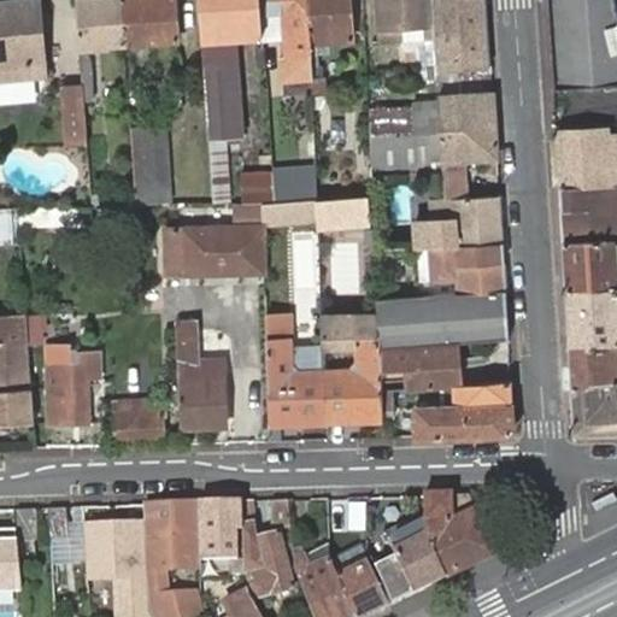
[(203,0),(206,47),(234,45),(266,43),(264,19),(263,0),(203,0)]
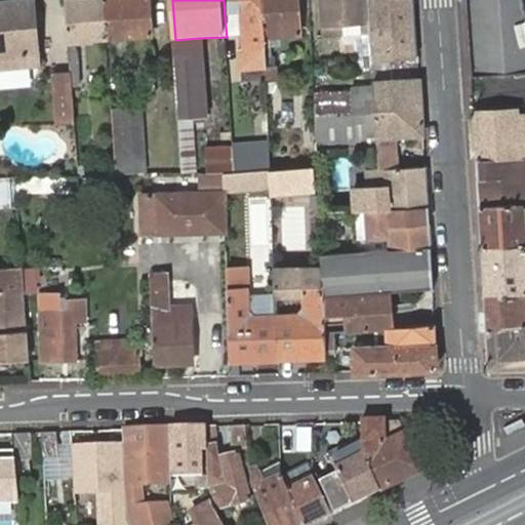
[(261,0),(224,0),(225,16),(241,15),(245,73),(266,72),(265,61),(265,47),(261,0)]
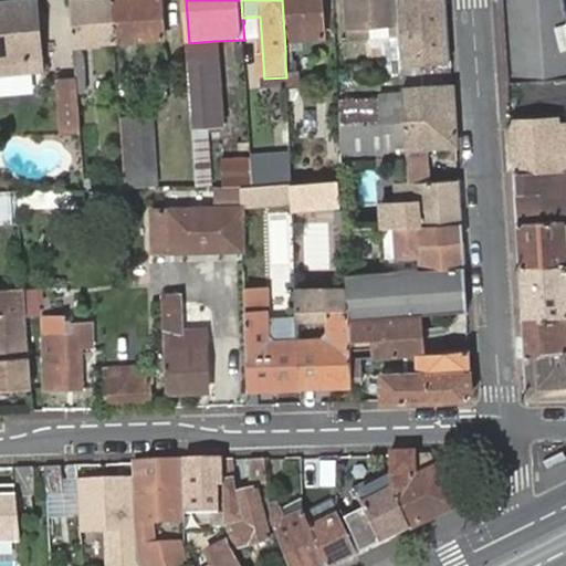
[(325,0),(282,0),(285,51),(296,50),(296,43),(327,42),(325,0)]
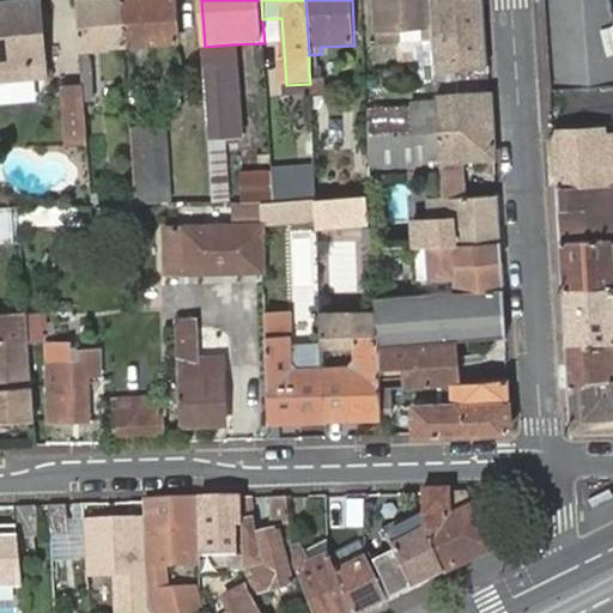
[(424,34),(425,46),(431,44),(429,0),(380,0),(382,47),(402,46),(402,34),(424,34)]
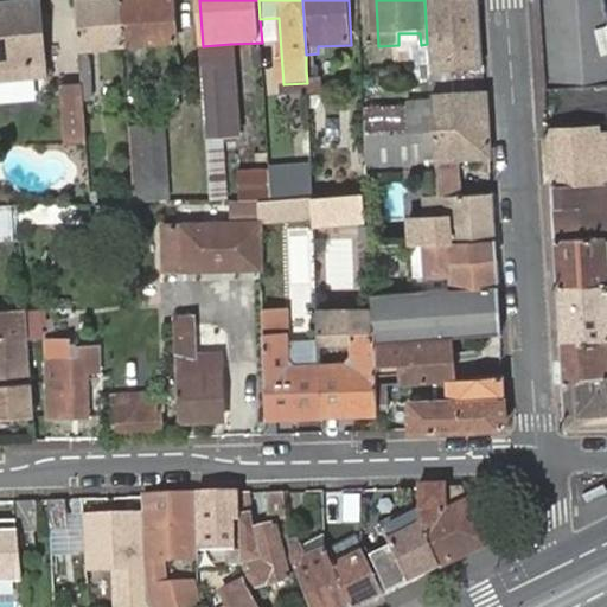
[(475,0),(429,0),(433,82),(454,78),(453,72),(481,70),(475,0)]
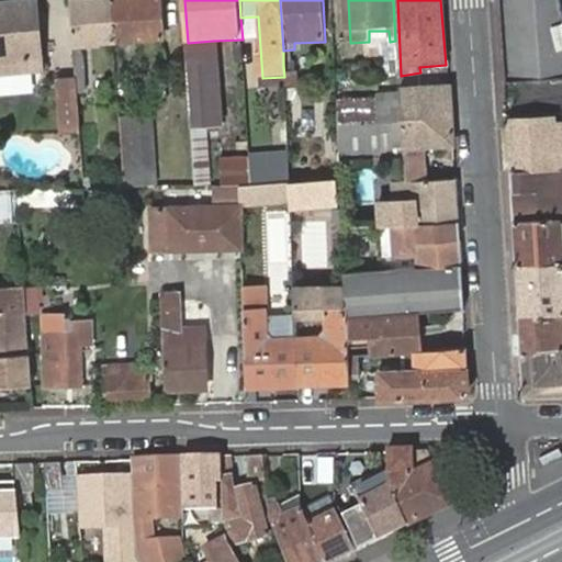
[(561,79),(561,9),(560,0),(503,0),(505,6),(512,83),(561,79)]
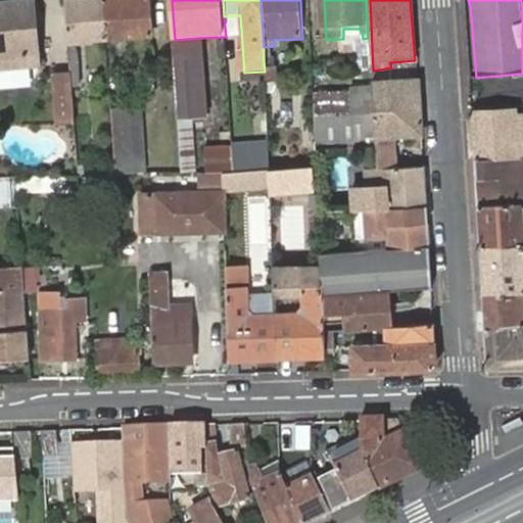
[(108,4),(110,40),(156,37),(154,1),(108,4)]
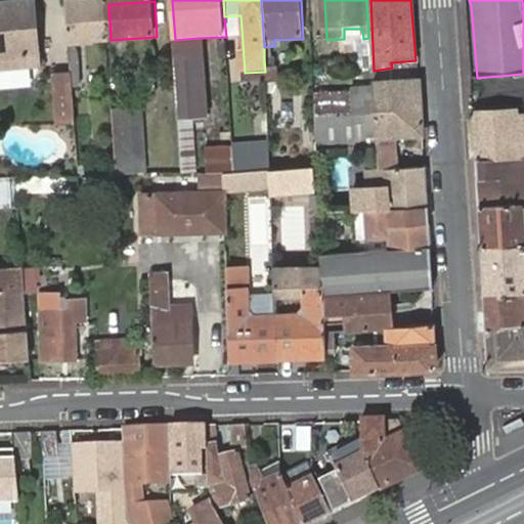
[(38,3),(0,5),(0,72),(44,69),(38,3)]
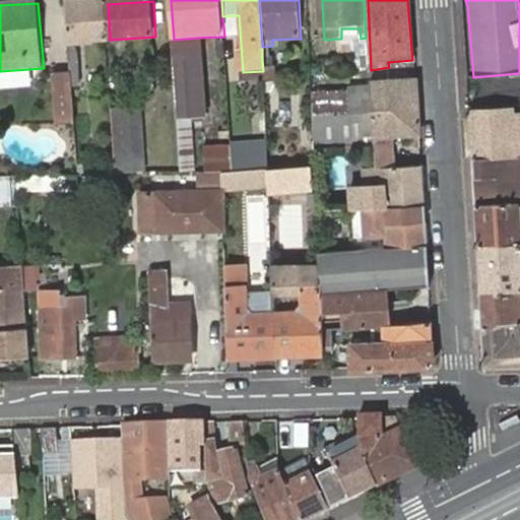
[(96,41),(110,40),(108,4),(69,6),(73,67),(73,76),(81,76),(80,46),(96,44),(96,41)]
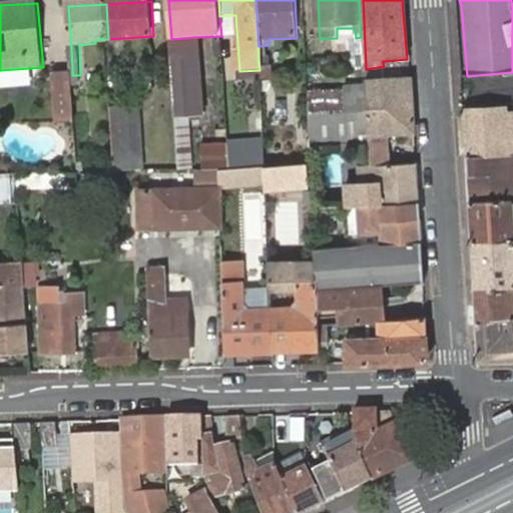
[(337,38),(356,38),(355,28),(337,28),(337,38)]
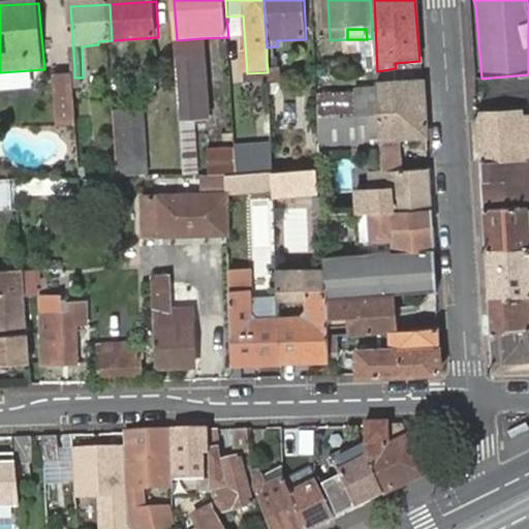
[(177,40),(179,97),(204,96),(200,38),(177,40)]
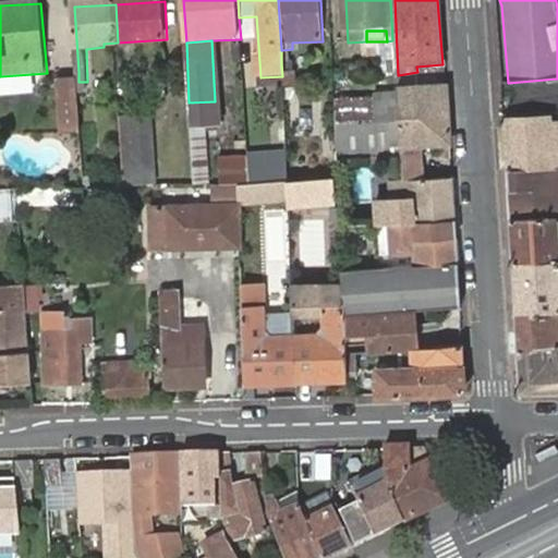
[(282,76),(282,89),(294,89),(292,64),(281,64),(282,76)]
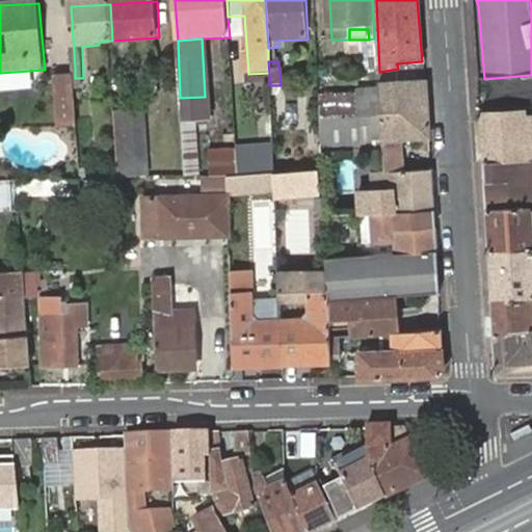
[(61,134),(78,133),(75,79),(58,81),(61,134)]
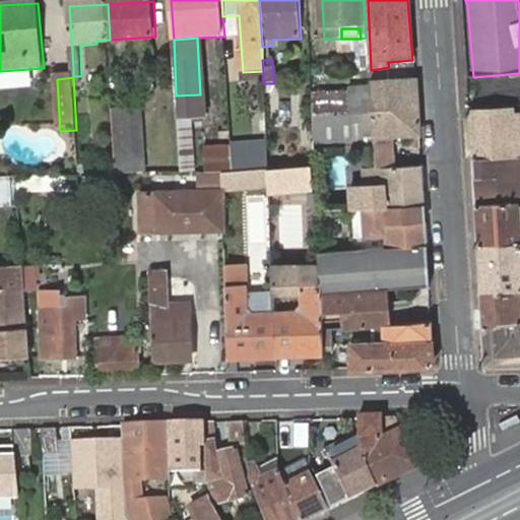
[(371,85),(373,141),(418,135),(416,87),(416,81),(371,85)]
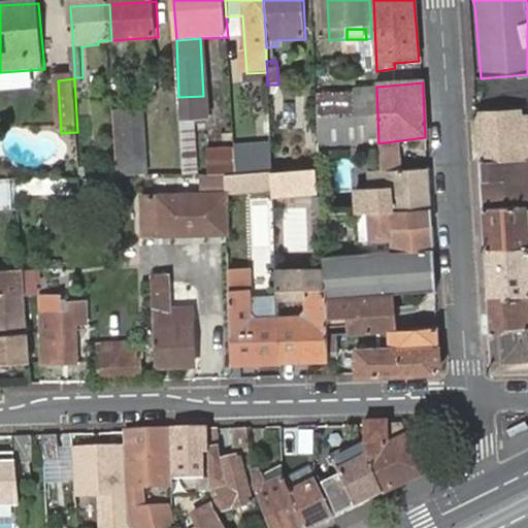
[(378,143),(376,91),(319,95),(321,150),(378,146),(378,143)]
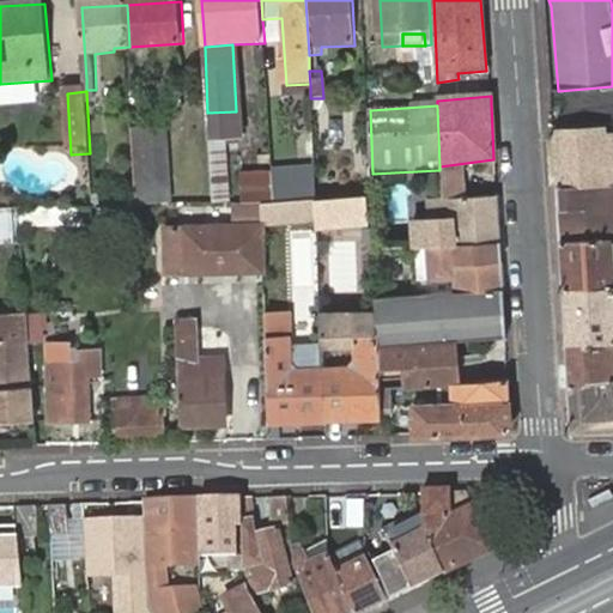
[(137,207),(164,206),(168,206),(164,129),(133,129),(137,207)]
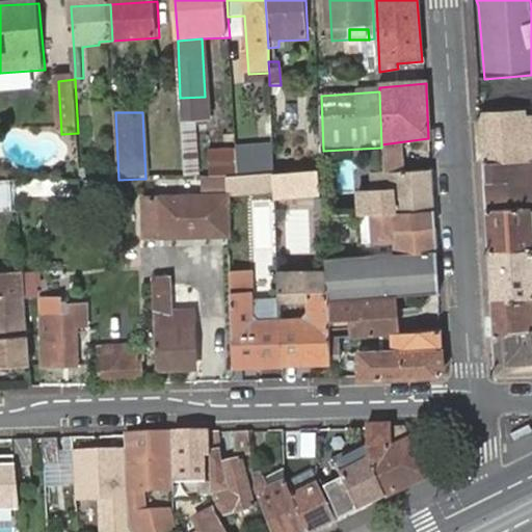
[(483,116),(486,164),(531,162),(531,118),(526,118),(526,114),(483,116)]
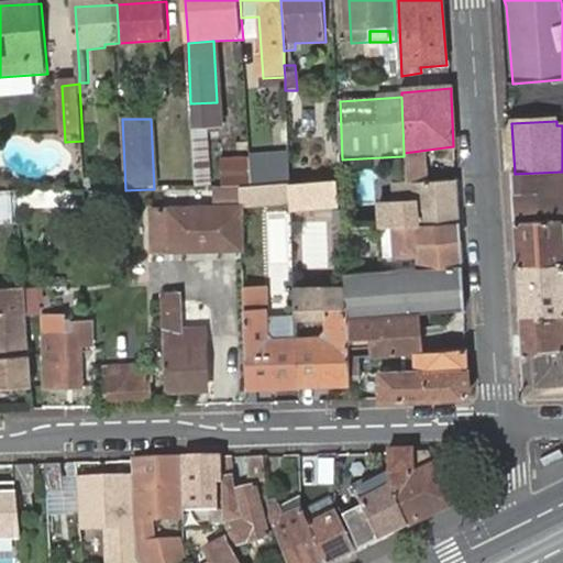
[(190,125),(190,184),(208,184),(208,125),(190,125)]
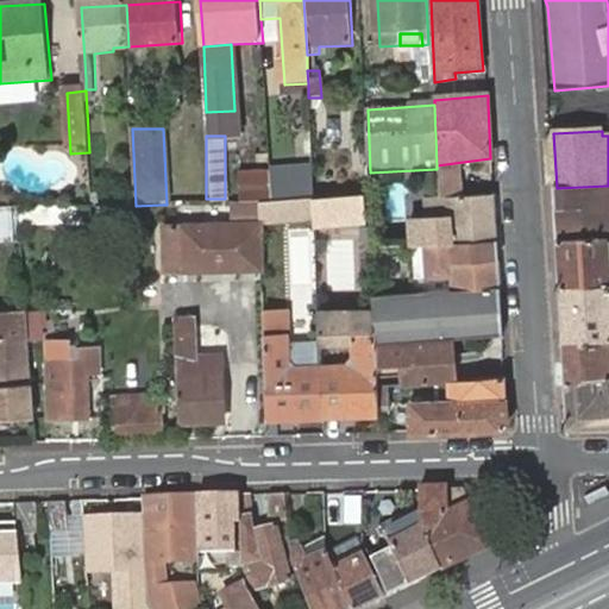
[(270,170),(272,203),(314,201),(312,168),(270,170)]
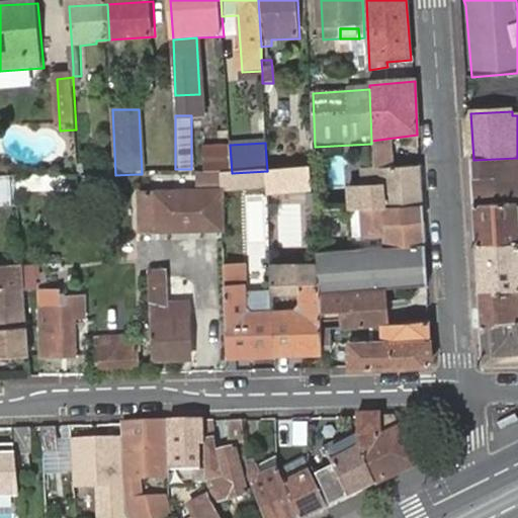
[(204,149),(205,173),(213,173),(223,174),(230,173),(229,149),(204,149)]
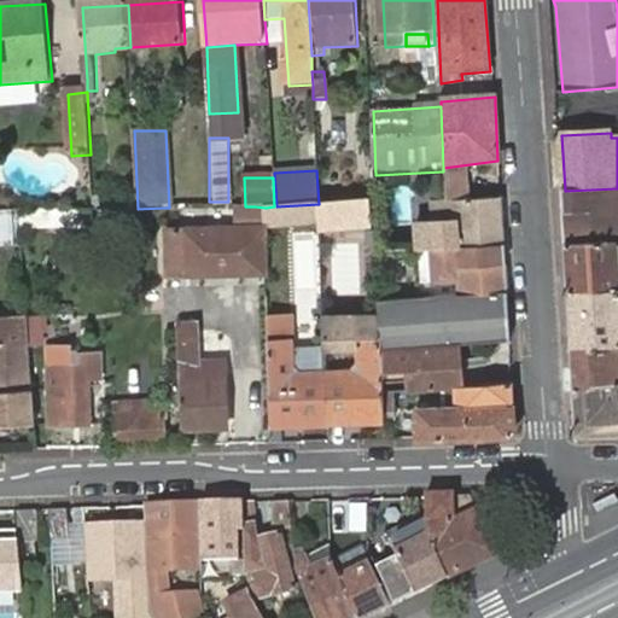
[(617,188),(565,191),(567,244),(617,242),(617,188)]
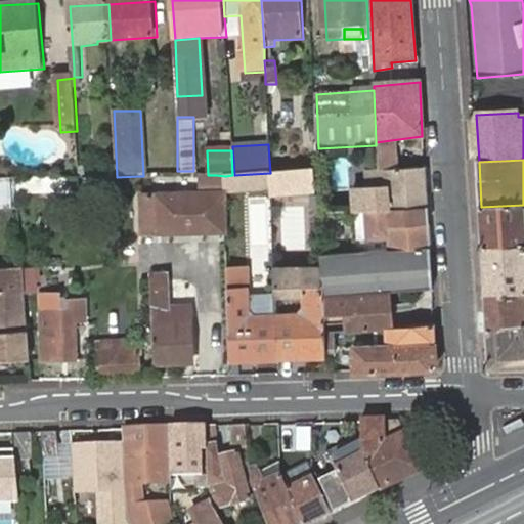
[(387,171),(389,211),(427,208),(424,168),(387,171)]
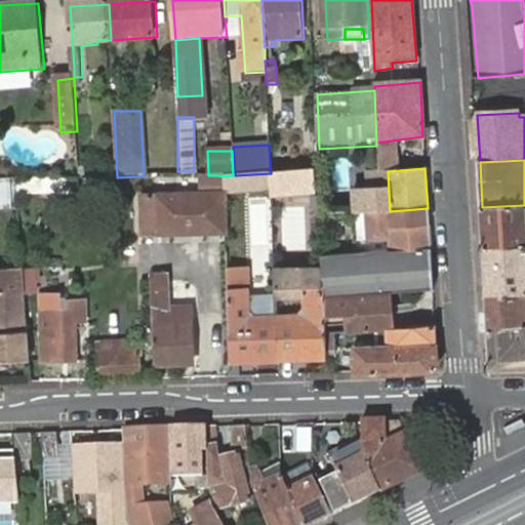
[(272,175),(273,194),(313,192),(313,174),(272,175)]
